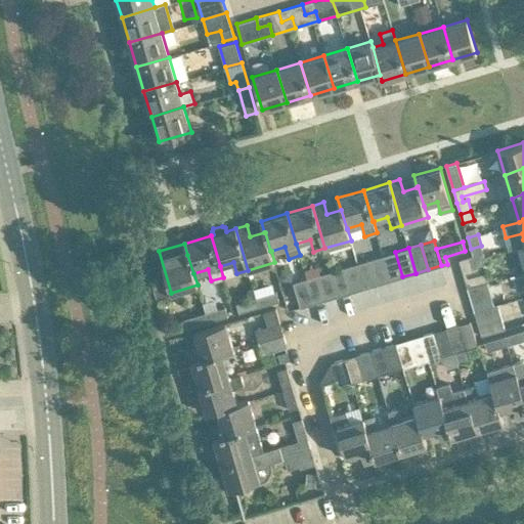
[(402,276),(395,252),(383,256),(390,280),(402,276)]
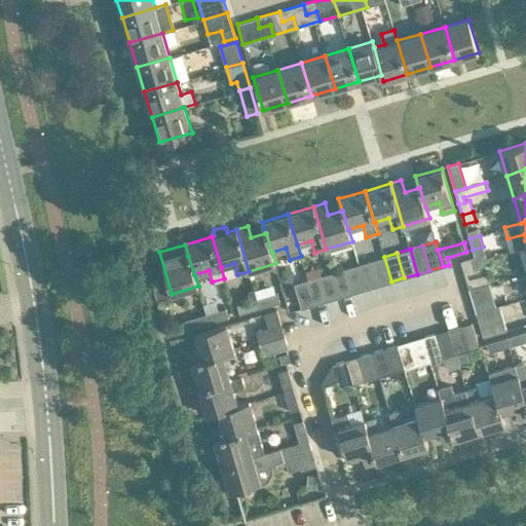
[(481,254),(471,257),(474,268),(484,265),(481,254)]
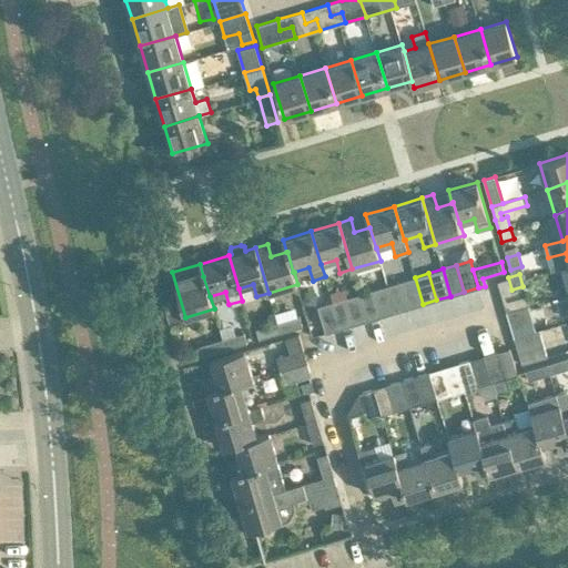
[(401,281),(408,308),(423,304),(415,277),(401,281)]
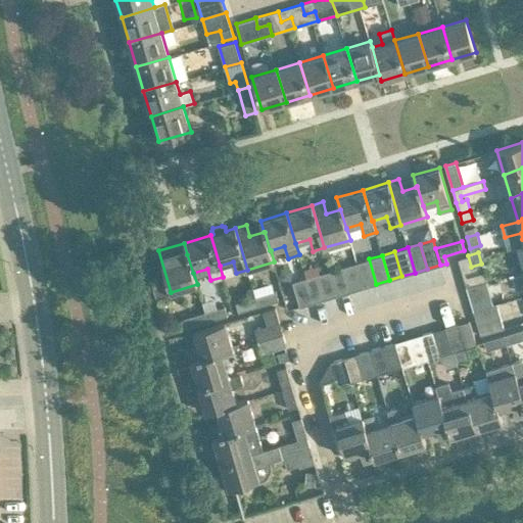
[(486,282),(481,264),(471,267),(468,255),(458,258),(466,287),(486,282)]
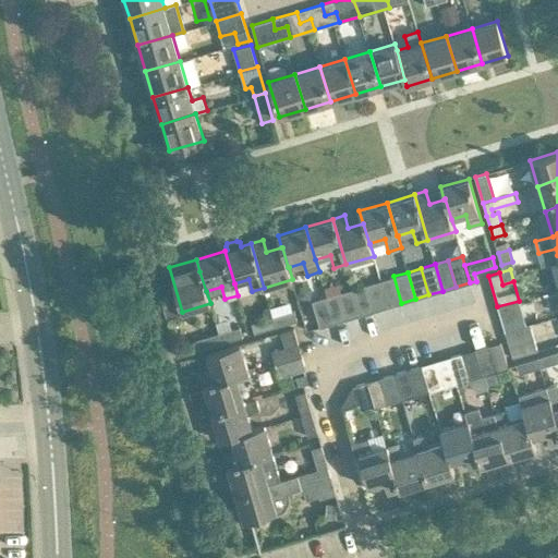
[(401,303),(393,276),(380,280),(388,306),(401,303)]
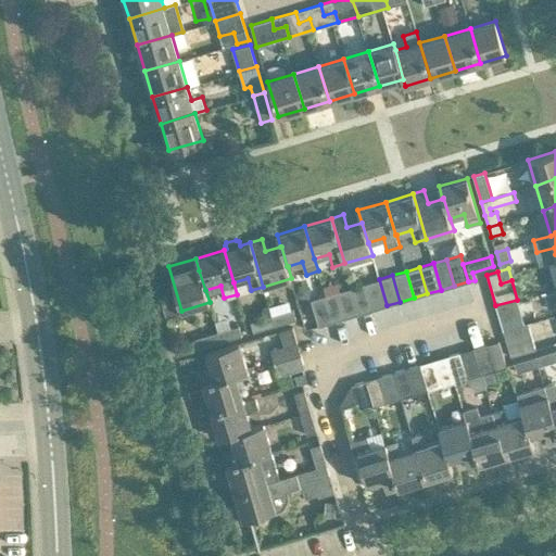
[(365,283),(374,310),(387,305),(379,279),(365,283)]
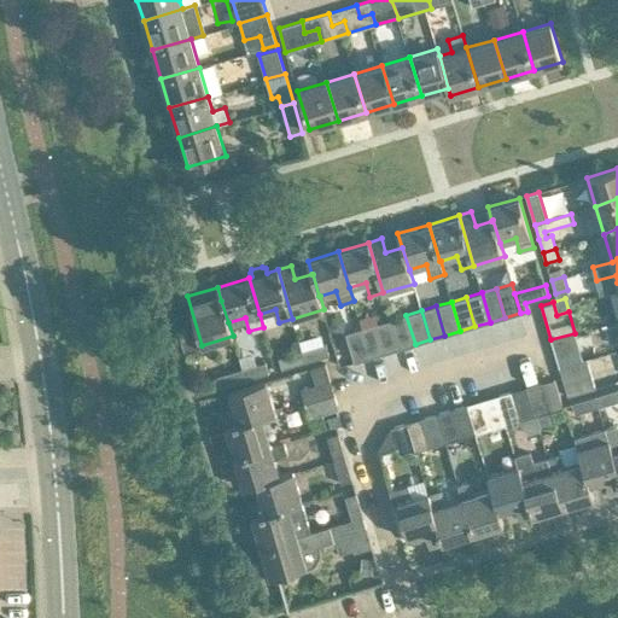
[(415,344),(406,315),(391,319),(400,349),(415,344)]
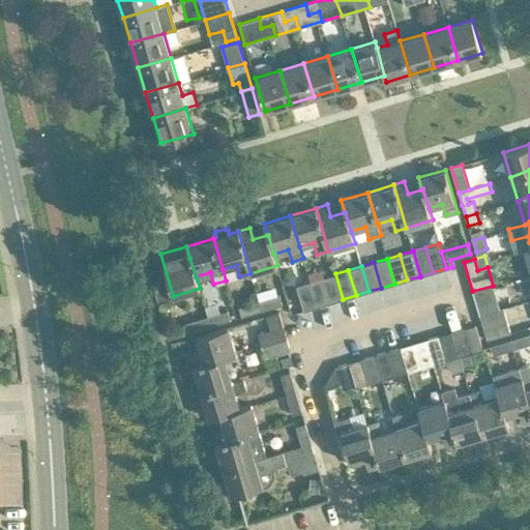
[(322,277),(330,303),(343,299),(335,273),(322,277)]
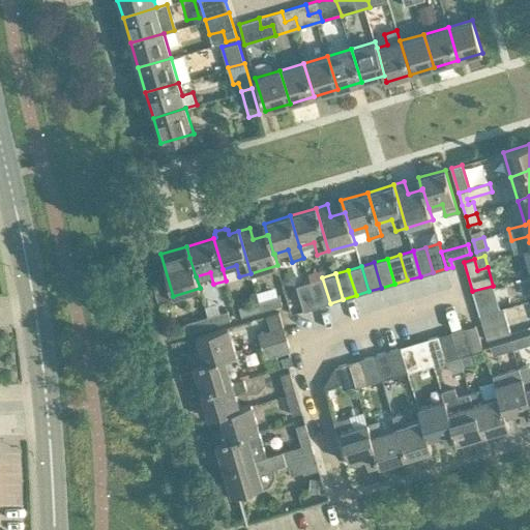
[(330,303),(322,277),(310,282),(317,306),(330,303)]
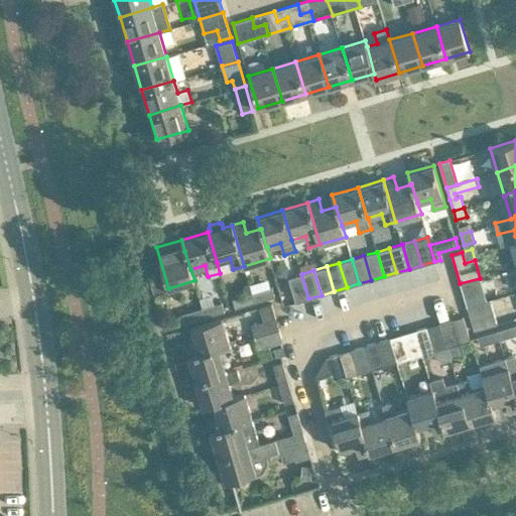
[(288,278),(295,302),(308,298),(301,274),(288,278)]
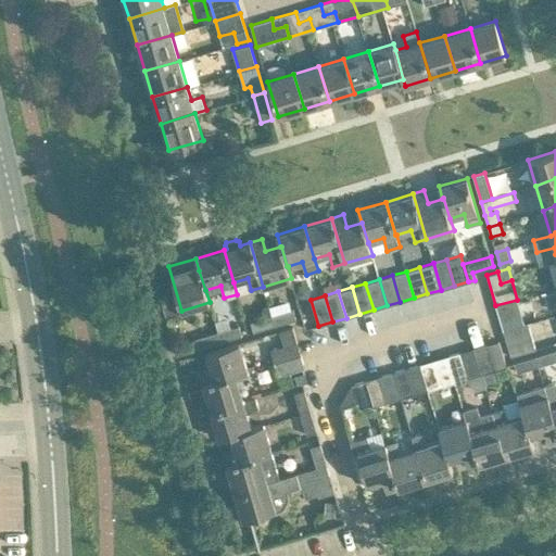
[(517,300),(495,305),(503,330),(525,325),(523,319),(531,318),(525,298),(517,300)]
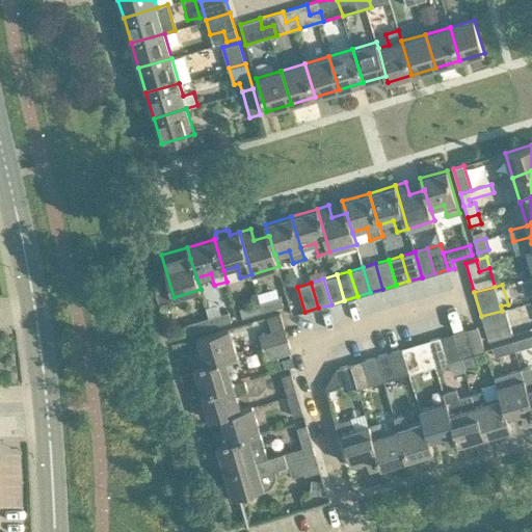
[(260,301),(263,311),(283,304),(281,295),(260,301)]
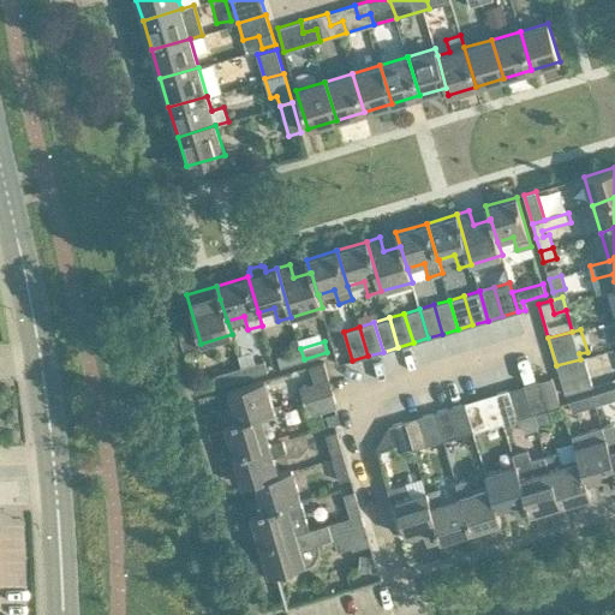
[(304,359),(300,348),(278,356),(280,366),(304,359)]
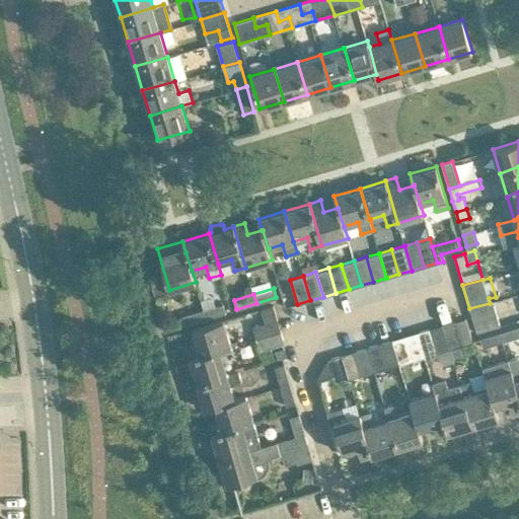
[(493,302),(490,303),(469,308),(476,332),(500,325),(493,302)]
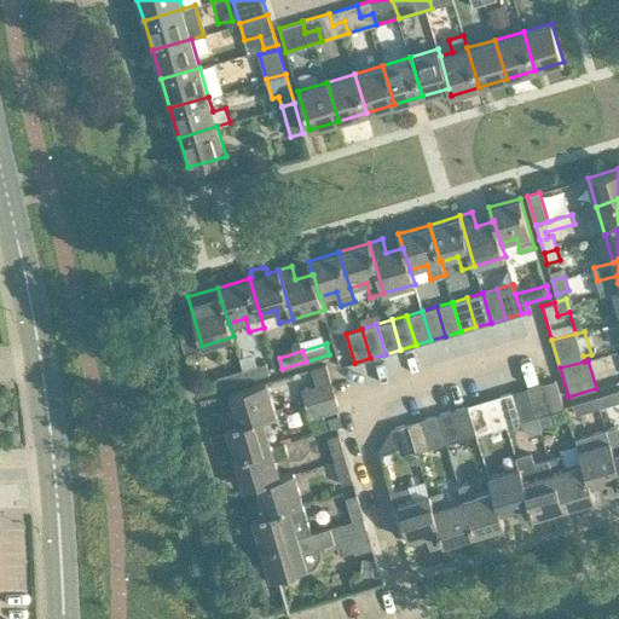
[(243,369),(247,380),(268,374),(266,362),(243,369)]
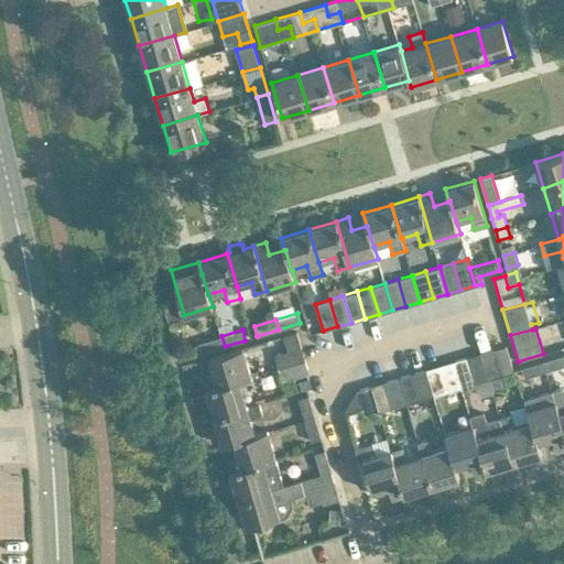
[(274,354),(278,367),(305,359),(296,332),(283,336),(288,350),(274,354)]
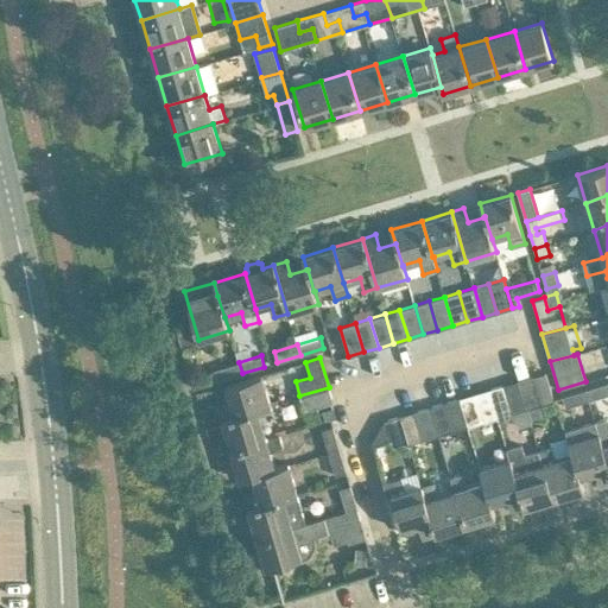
[(215,369),(217,380),(242,373),(239,362),(215,369)]
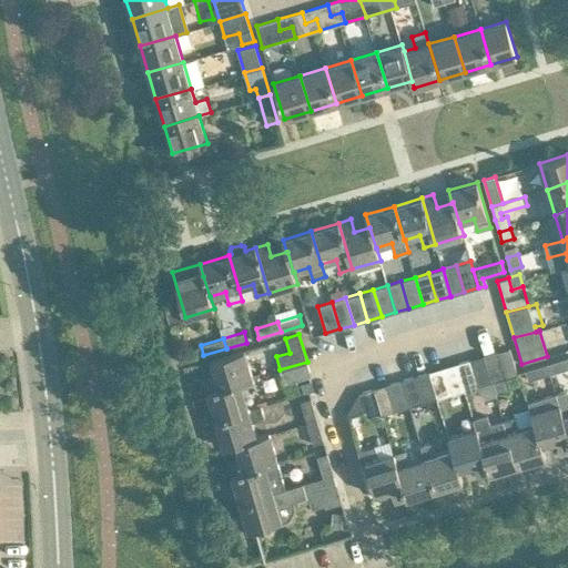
[(509,347),(498,351),(506,378),(517,375),(509,347)]
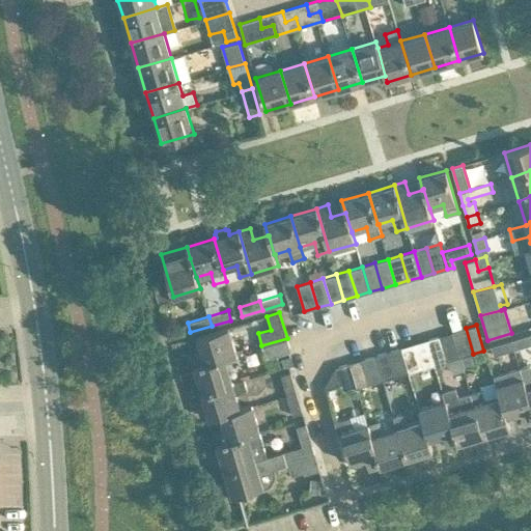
[(194,366),(236,353),(228,327),(198,336),(202,352),(191,355),(194,366)]
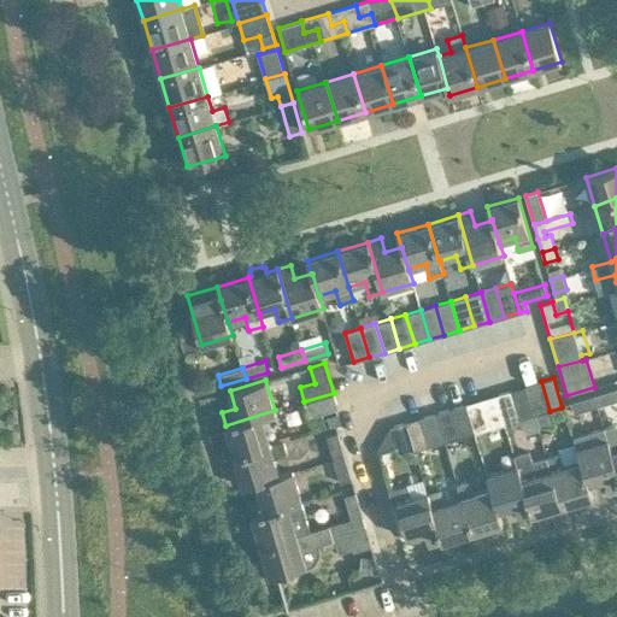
[(535,415),(550,411),(541,381),(526,386),(535,415)]
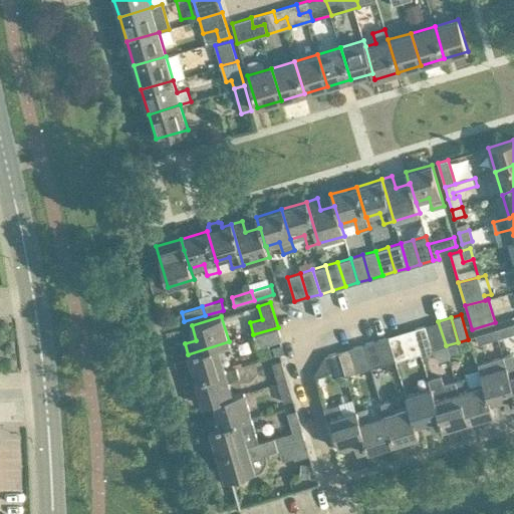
[(446,345),(438,321),(426,325),(433,349),(446,345)]
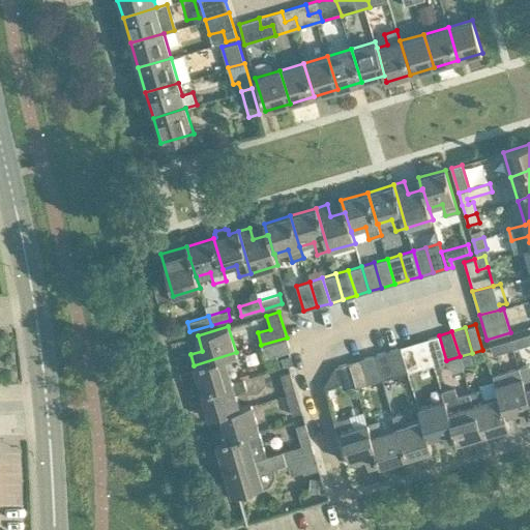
[(529,333),(509,340),(512,350),(529,344),(529,333)]
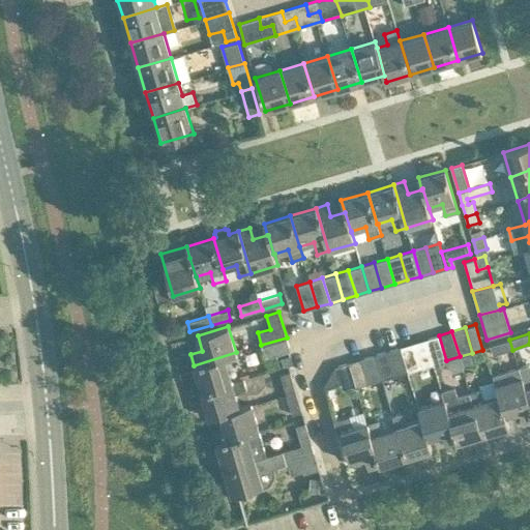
[(446,360),(439,335),(427,339),(434,364),(446,360)]
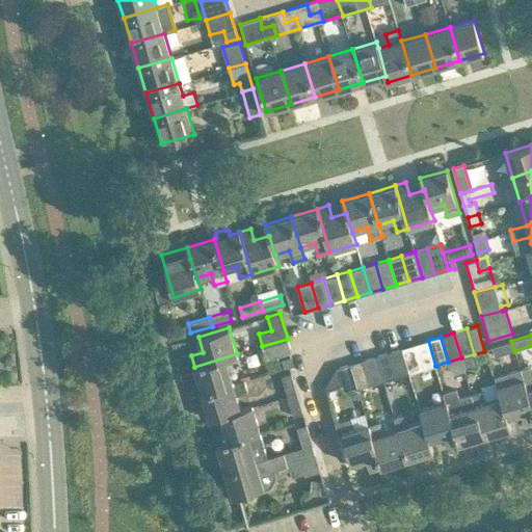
[(291,352),(288,339),(262,346),(266,360),(291,352)]
